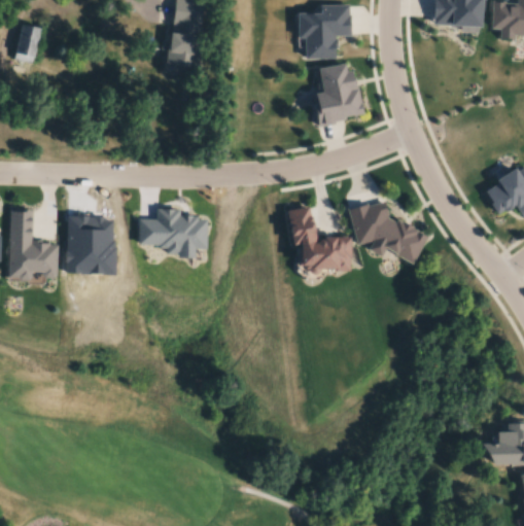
[(483,0),(482,26),(480,26),(479,32),(462,31),(462,24),(455,24),(455,25),(434,24),(434,19),(433,19),(433,0),(483,0)]
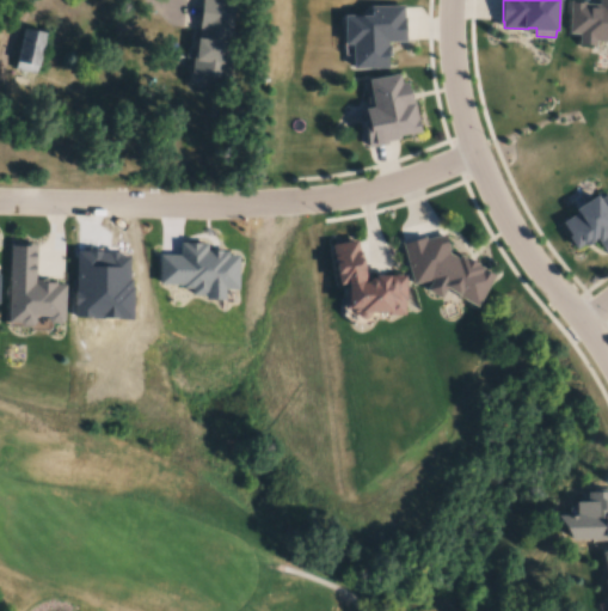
[(573,0),(588,1),(588,2),(601,4),(601,0),(607,0),(607,40),(599,40),(599,44),(581,43),(582,31),(572,31),(573,0)]
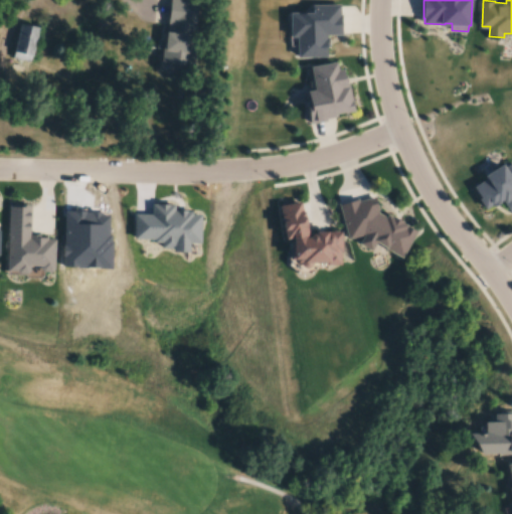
[(196,6),(169,2),(165,32),(192,36),(196,6)]
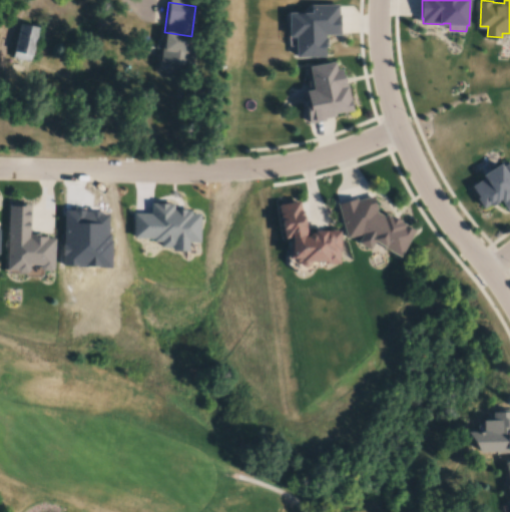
[(312,4),(313,11),(291,11),(291,37),(297,37),(297,57),(329,57),(328,53),(326,53),(326,46),(330,46),(330,37),(326,37),(326,34),(343,33),(342,3),(312,4)]
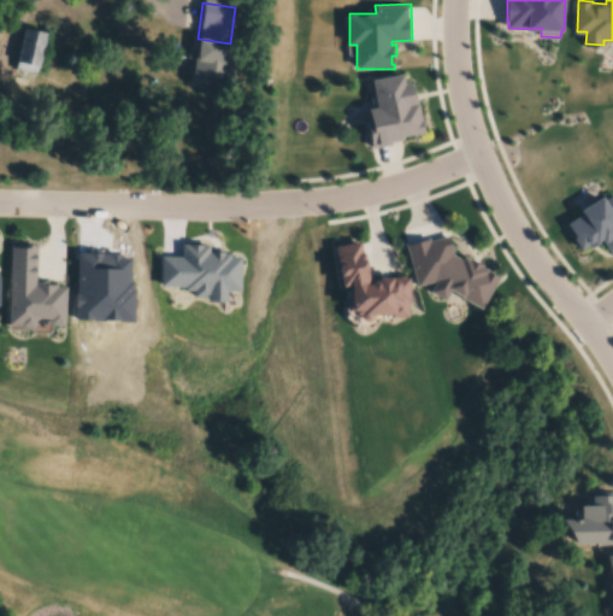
[(189,82),(222,87),(227,51),(195,47),(189,82)]
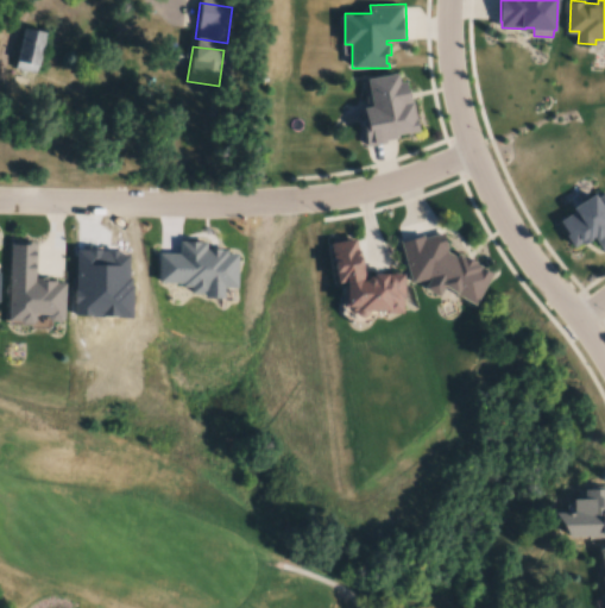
[(389,139),(389,144),(367,148),(363,121),(366,121),(364,106),(372,104),(367,77),(402,71),(403,80),(410,79),(414,99),(416,99),(422,131),(408,133),(408,132),(398,133),(398,137),(389,139)]
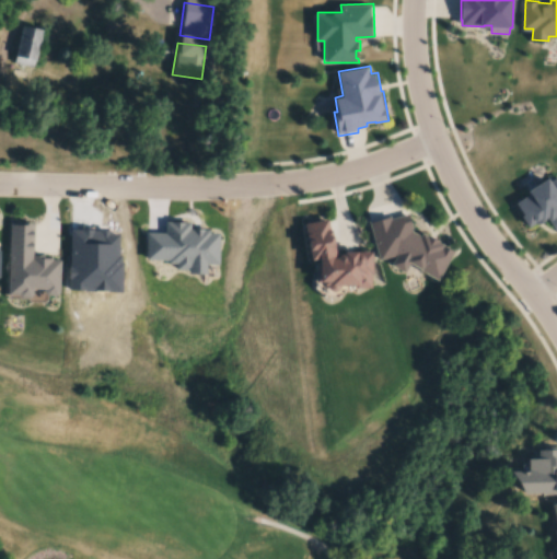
[(530,228),(522,217),(524,214),(518,204),(532,194),(530,190),(549,178),(552,183),(556,179),(556,226),(549,216),(546,218),(547,220),(540,224),(537,223),(530,228)]
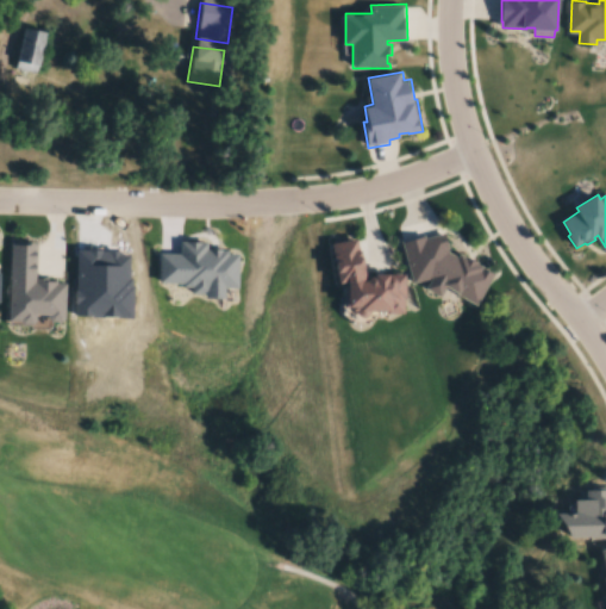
[(404,242),(425,236),(426,240),(445,235),(450,250),(458,255),(460,253),(466,256),(466,255),(479,262),(478,265),(495,274),(479,304),(447,286),(441,296),(426,289),(432,278),(416,283),(404,242)]
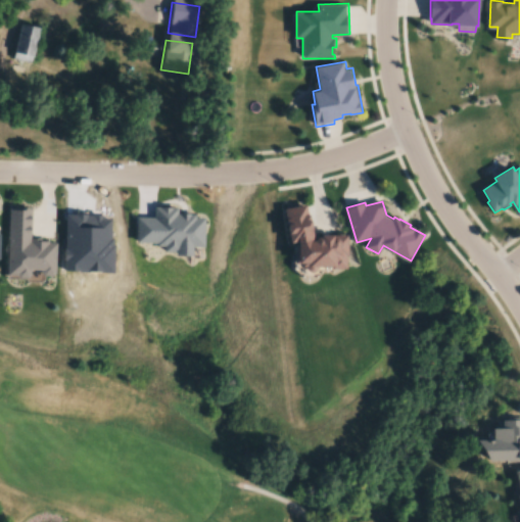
[(284,208),(306,205),(309,215),(311,215),(316,238),(318,237),(320,237),(321,237),(321,235),(349,235),(349,255),(347,255),(348,269),(332,269),(332,267),(319,266),(318,268),(317,270),(316,272),(314,272),(313,272),(311,272),(310,272),(309,271),(308,270),(306,269),(306,267),(302,267),(302,264),(297,264),(297,242),(291,242),(284,208)]
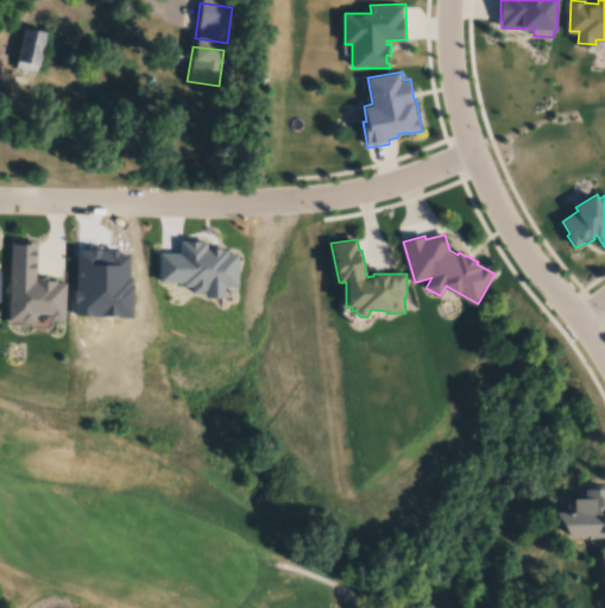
[(159,252),(180,252),(181,240),(209,240),(208,249),(224,249),(222,250),(228,250),(228,252),(240,254),(239,287),(225,287),(224,299),(205,298),(205,294),(191,293),(191,287),(182,287),(182,283),(158,282),(159,252)]
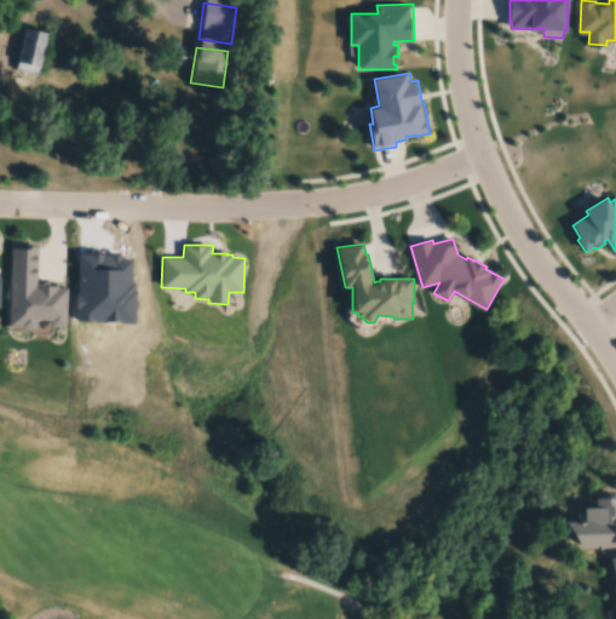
[(15,247),(41,248),(41,280),(52,280),(52,284),(62,284),(62,287),(70,287),(69,324),(65,327),(56,327),(51,324),(52,320),(40,320),(39,326),(35,330),(26,328),(22,325),(12,325),(15,247)]
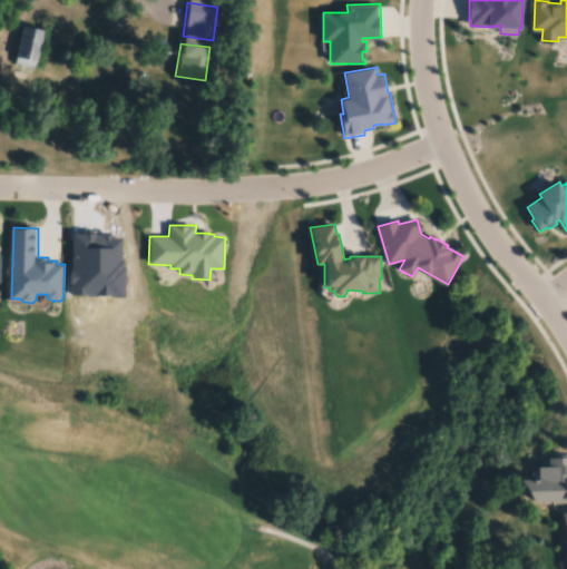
[(75,233),(114,234),(114,237),(125,237),(124,258),(126,258),(126,267),(128,267),(127,297),(72,295),(75,233)]
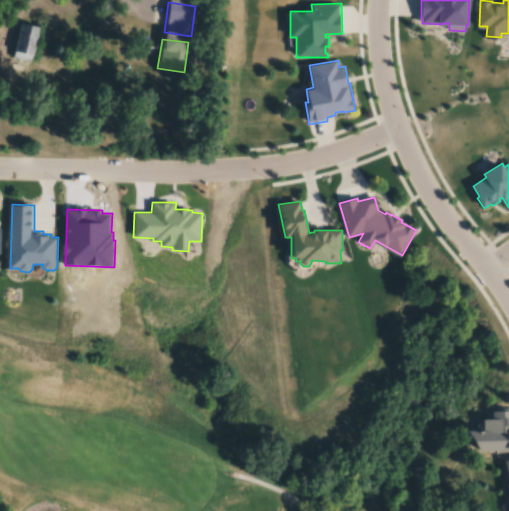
[(484,420),(494,420),(494,412),(498,411),(498,408),(508,407),(508,452),(498,452),(498,451),(479,451),(479,448),(469,431),(485,431),(484,420)]
